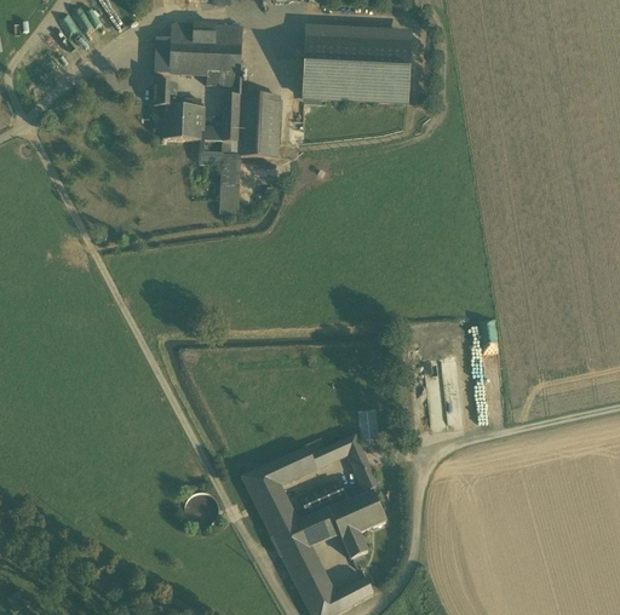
[(101,11),(95,15),(104,29),(109,26),(101,11)]
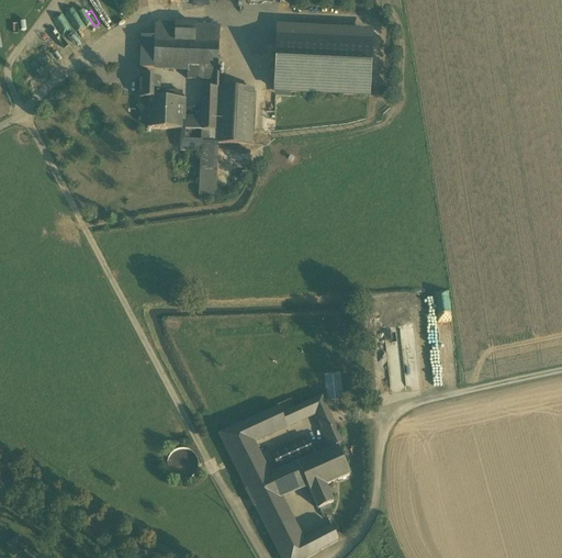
[(156,33),(156,37),(175,38),(176,21),(176,20),(161,20),(155,22),(155,33),(156,33)]
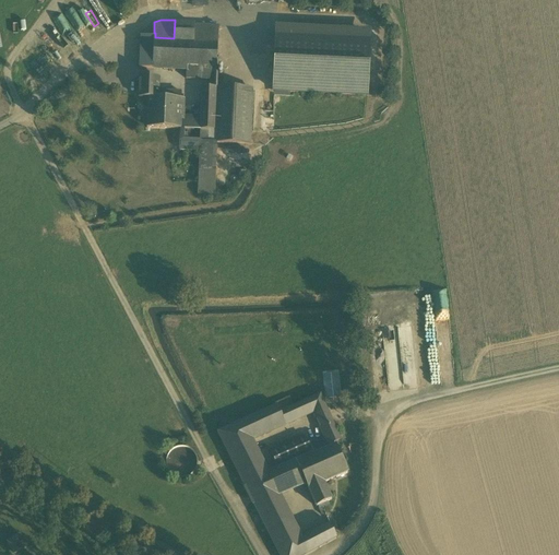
[(218,23),(175,21),(174,38),(217,40),(218,23)]
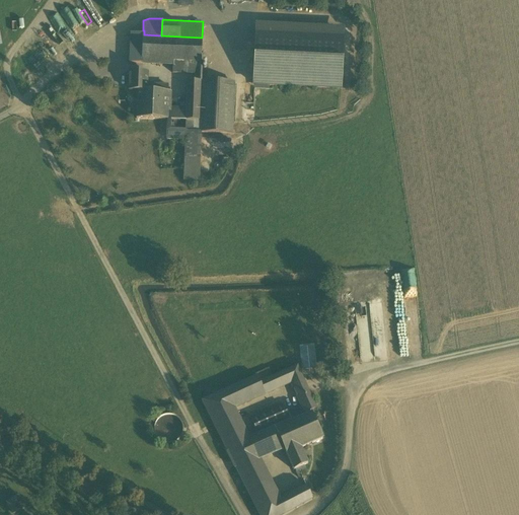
[(257,20),(257,31),(342,35),(343,24),(257,20)]
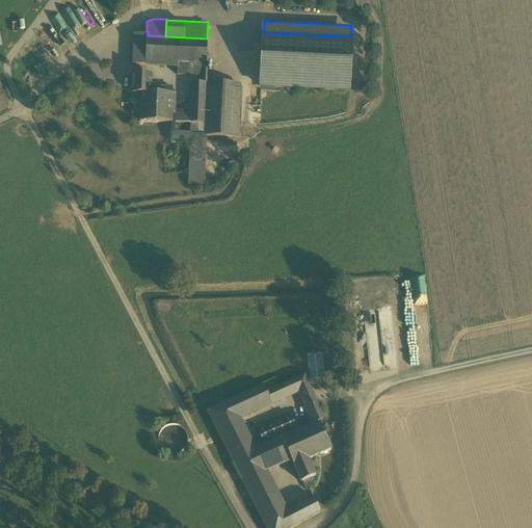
[(148,31),(147,31),(134,31),(133,61),(147,62),(147,58),(145,58),(147,35),(148,35),(148,31)]
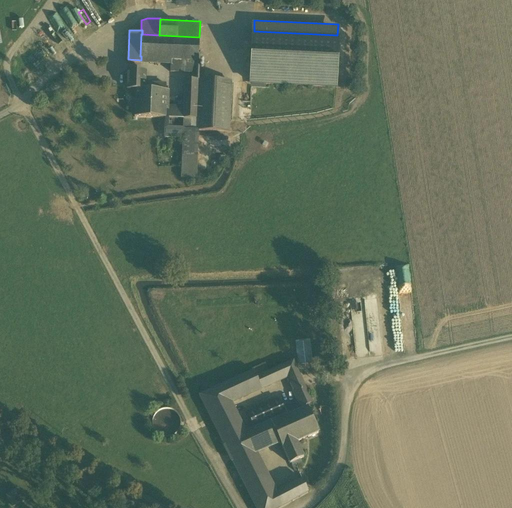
[(254,31),(251,80),(335,84),(337,35),(254,31)]
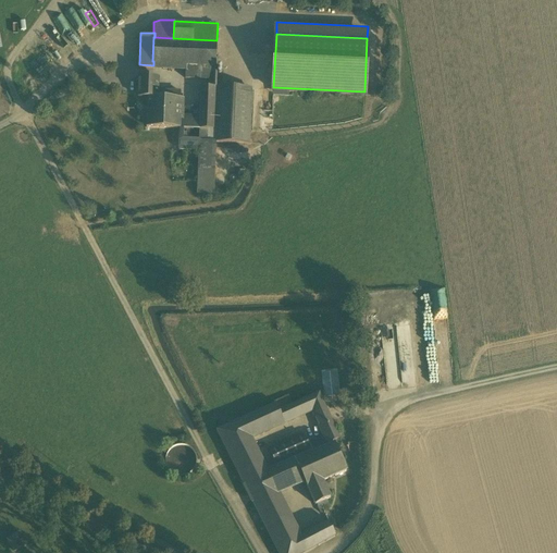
[(217,40),(173,38),(155,37),(153,37),(152,61),(153,61),(186,62),(186,68),(185,75),(215,76),(215,75),(215,63),(217,40)]
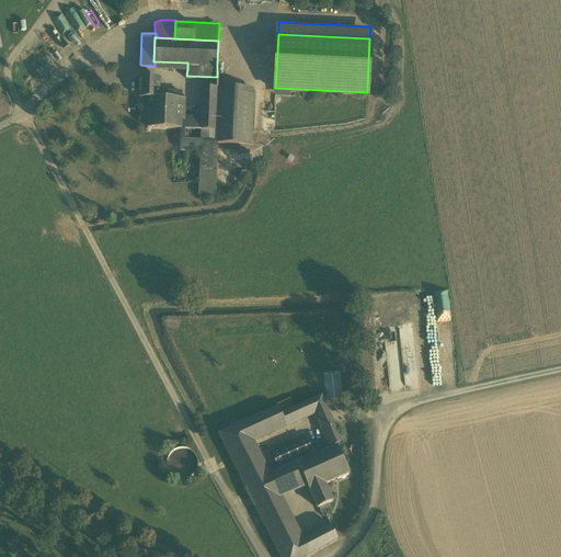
[(33,66),(24,76),(35,84),(43,75),(33,66)]
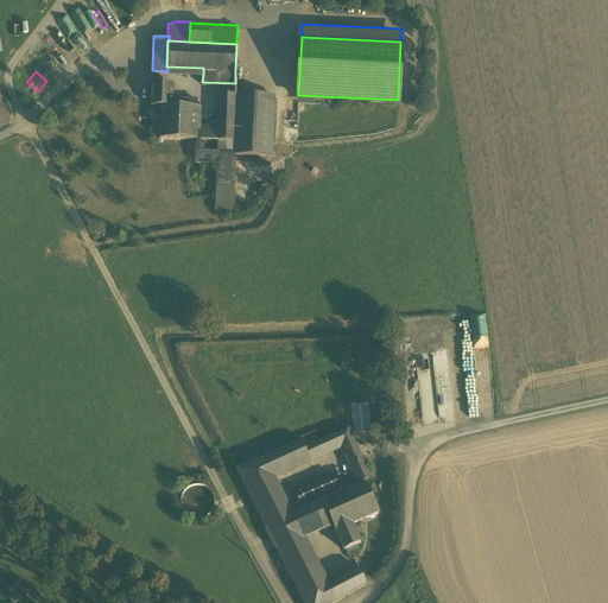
[(160,102),(172,103),(172,97),(172,81),(152,80),(151,102),(160,102)]
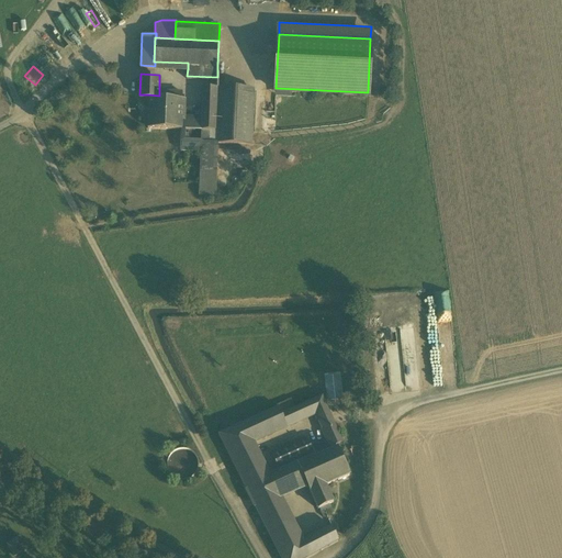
[(202,118),(201,127),(215,127),(216,90),(217,85),(203,85),(202,113),(202,118)]
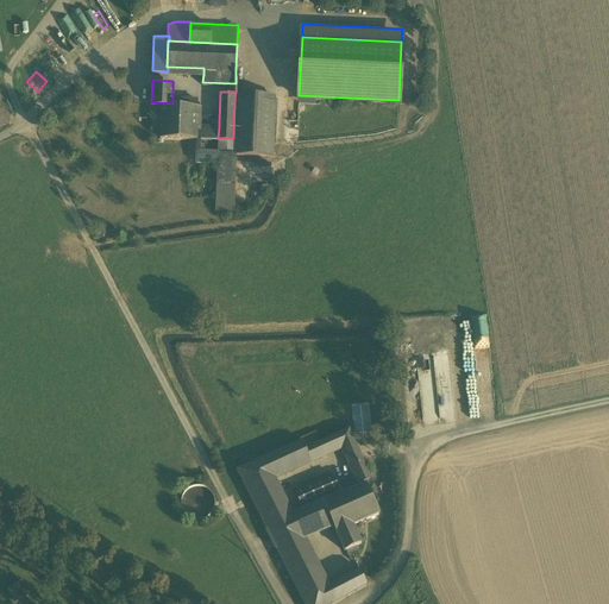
[(275,99),(234,98),(233,138),(218,138),(218,149),(218,150),(218,151),(236,151),(272,153),(275,99)]
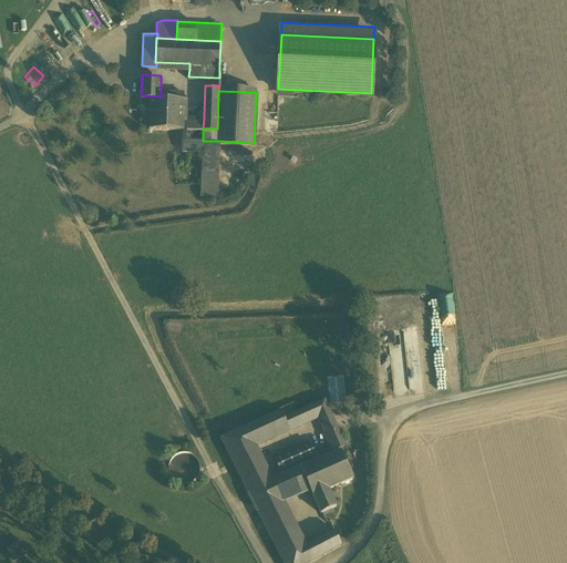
[(148,126),(183,128),(183,119),(184,96),(161,96),(150,95),(148,126)]
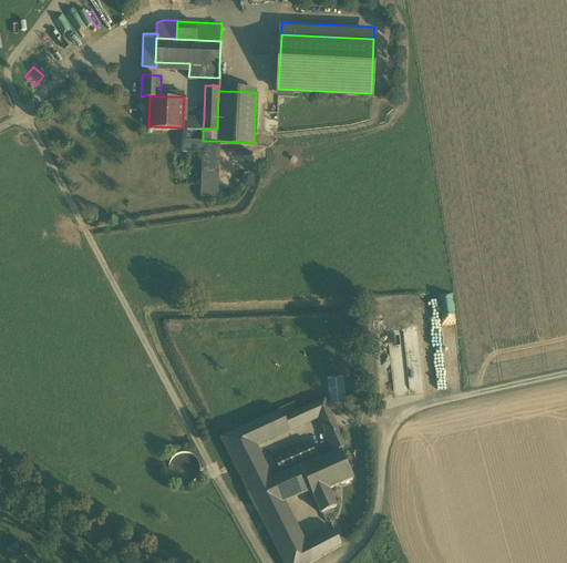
[(183,128),(203,129),(204,119),(187,119),(183,119),(183,128)]
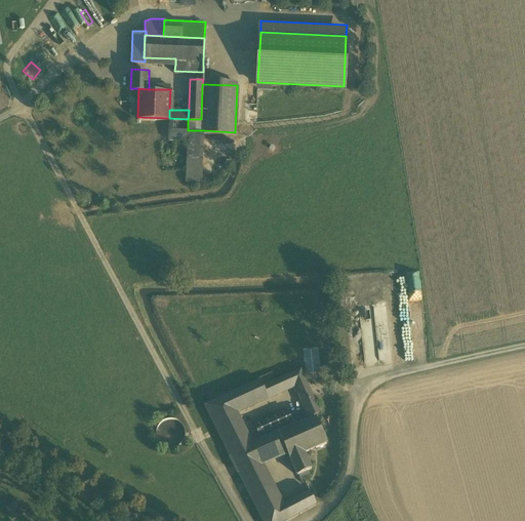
[(188,130),(188,129),(169,128),(168,137),(188,138),(188,130)]
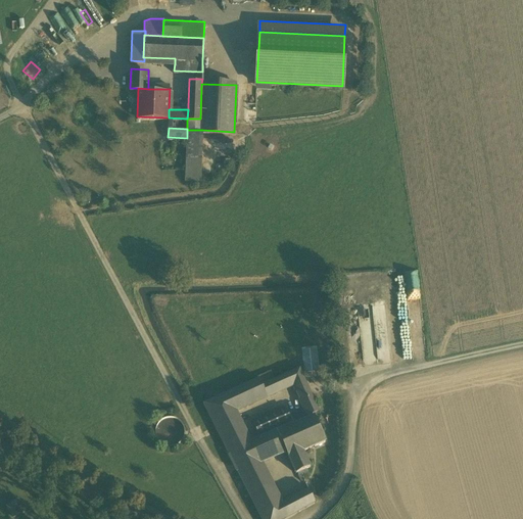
[(200,180),(202,130),(187,130),(187,138),(186,163),(185,177),(185,180),(200,180)]
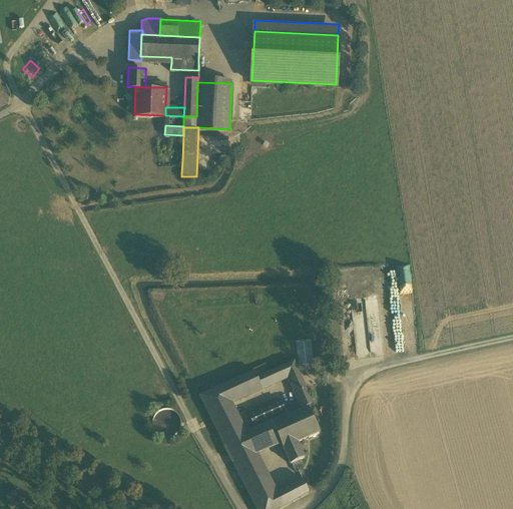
[(403,332),(413,333),(414,318),(404,317),(403,332)]
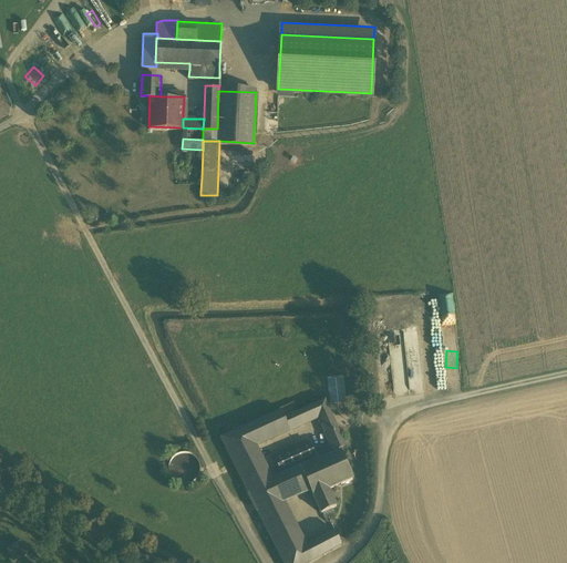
[(327,375),(330,400),(346,399),(343,372),(327,375)]
